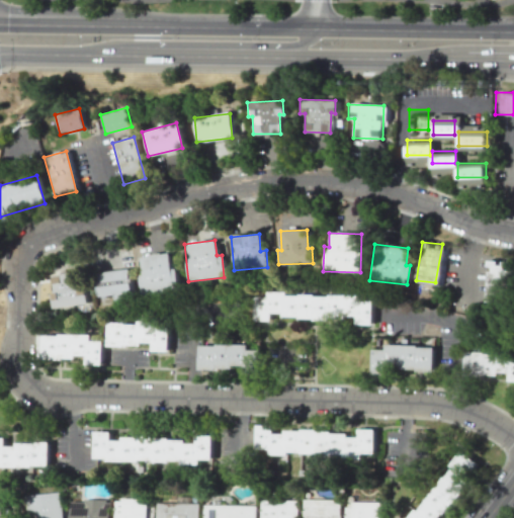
[(140,293),(177,289),(174,267),(169,268),(167,253),(139,256),(141,273),(137,273),(140,293)]
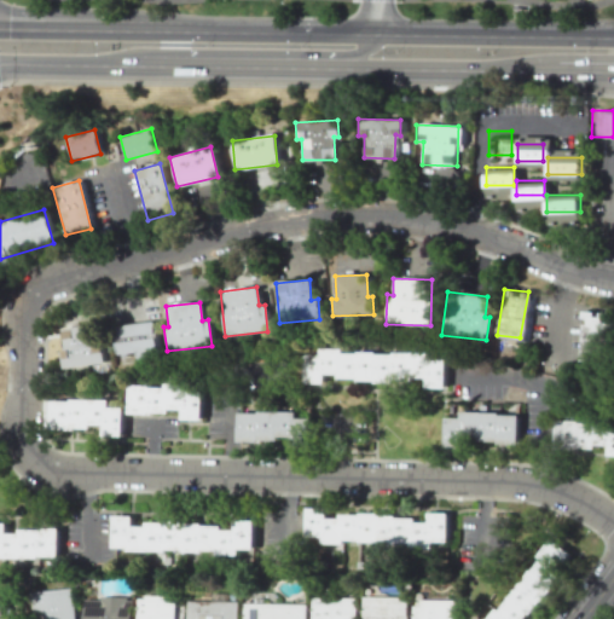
[(577,360),(586,307),(610,312),(603,365),(577,360)]
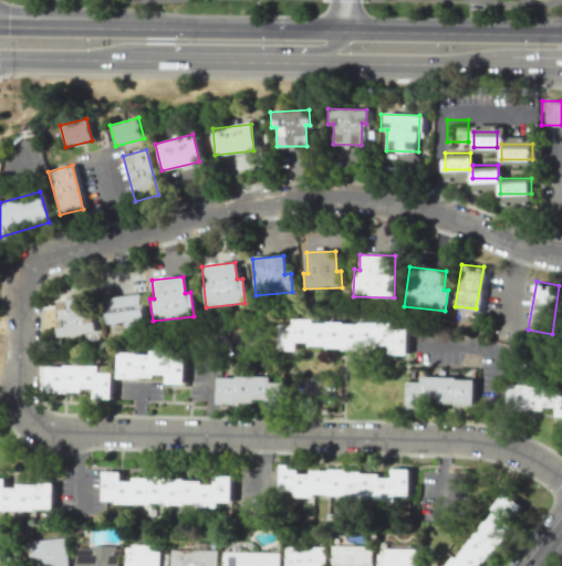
[(121,323),(122,331),(129,329),(128,322),(143,320),(139,293),(103,297),(106,325),(121,323)]
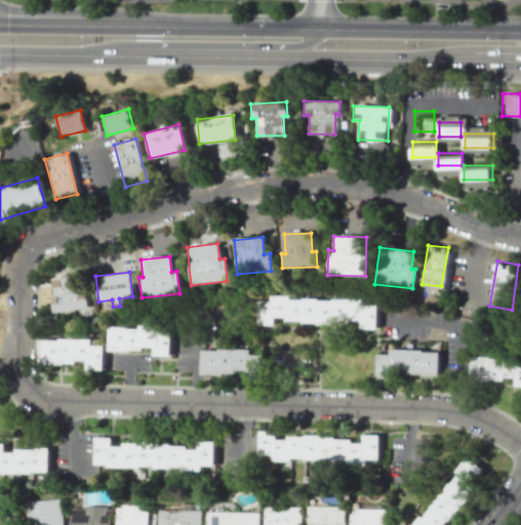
[(53,312),(86,309),(82,275),(50,278),(53,312)]
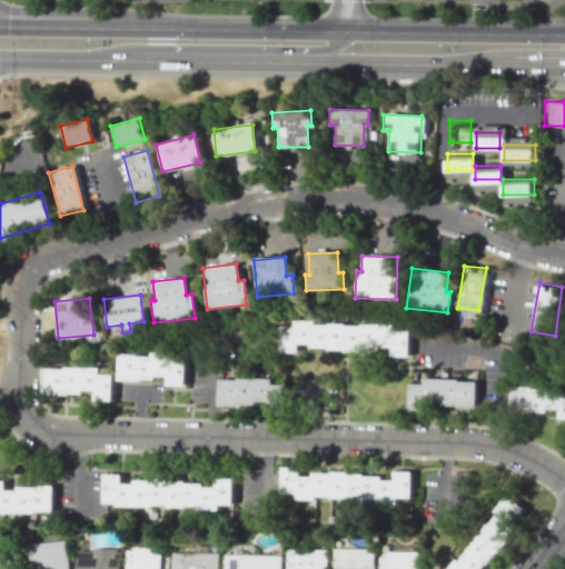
[(408,357),(409,326),(279,322),(278,352),(296,353),(297,349),(390,351),(389,357),(408,357)]
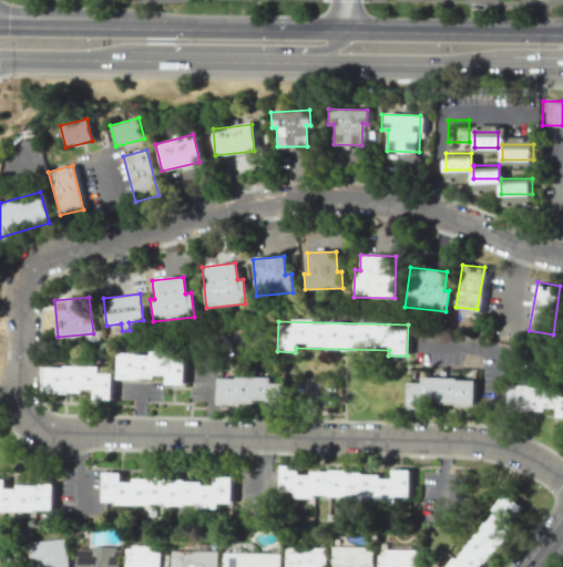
[(116,352),(115,378),(164,379),(164,384),(182,384),(183,354),(116,352)]
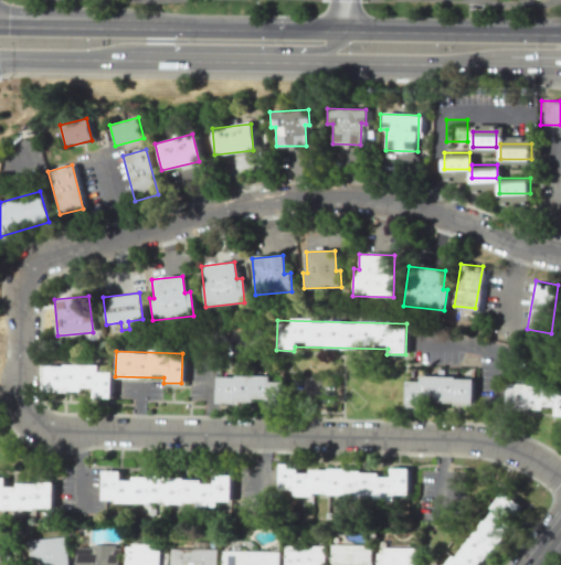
[(96,365),(44,364),(43,391),(92,391),(92,398),(109,398),(110,372),(96,372),(96,365)]
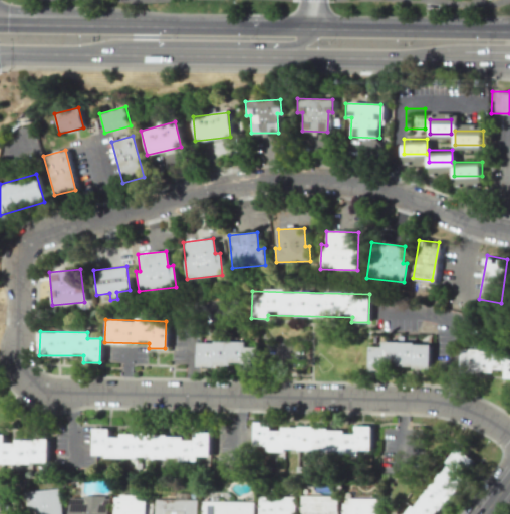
[(255,347),(244,347),(244,342),(196,341),(195,365),(229,366),(230,362),(239,362),(239,370),(255,370),(255,347)]
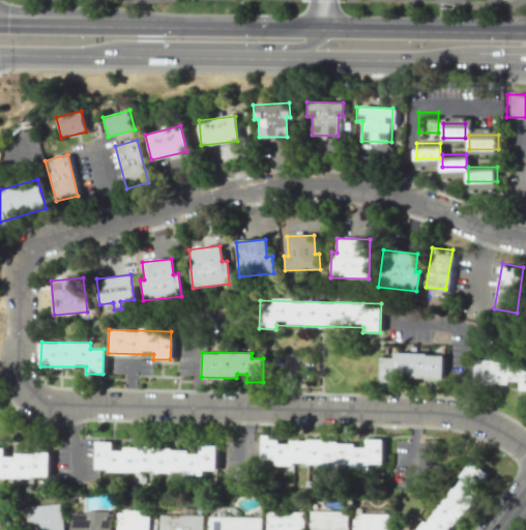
[(442,354),(392,353),(392,358),(380,358),(379,380),(442,381),(442,354)]
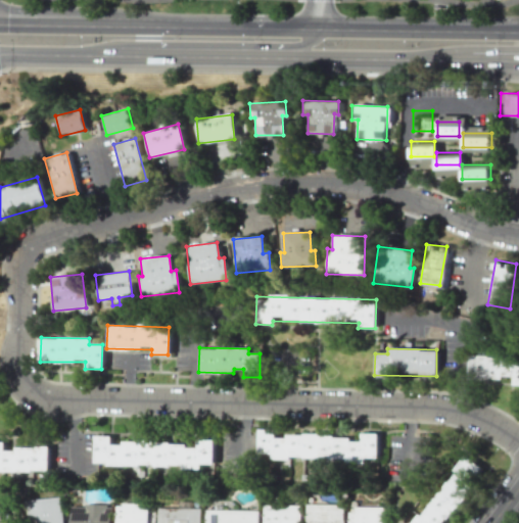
[(518,385),(518,357),(468,355),(467,378),(502,379),(502,376),(512,377),(512,385),(518,385)]
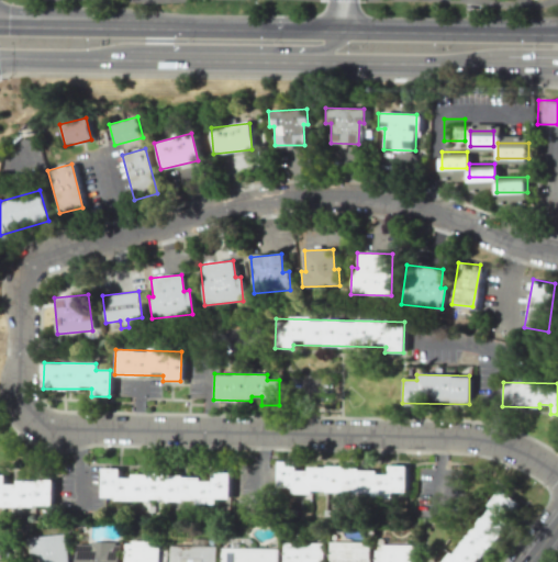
[(405,465),(388,465),(387,470),(305,467),(305,471),(293,470),(294,461),(277,460),(276,487),(290,487),(290,493),(310,494),(310,493),(391,496),(391,492),(404,492),(405,465)]
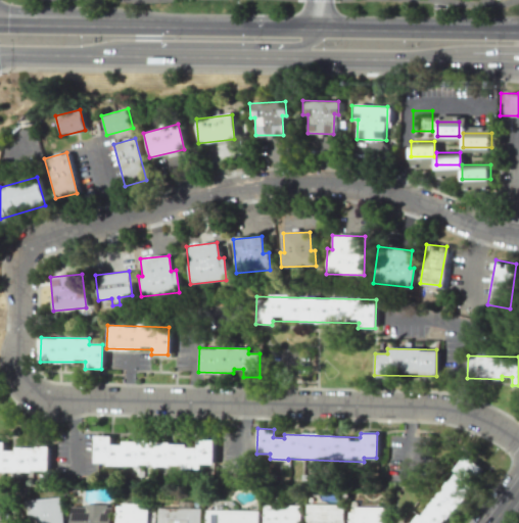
[(213,439),(196,440),(196,447),(186,447),(186,441),(110,442),(110,435),(93,435),(93,467),(199,466),(199,464),(213,464),(213,439)]
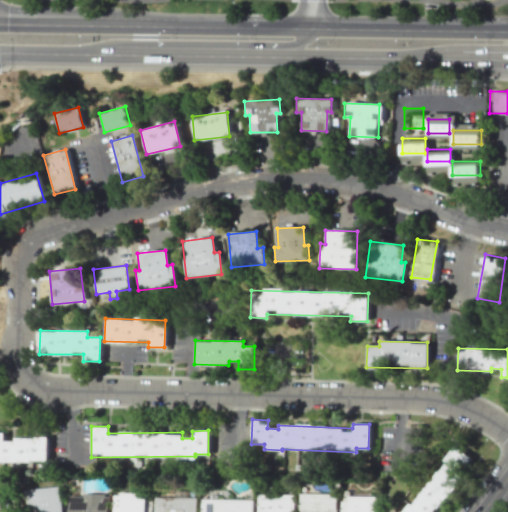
[(46,438),(2,438),(2,432),(0,432),(0,460),(46,461),(46,438)]
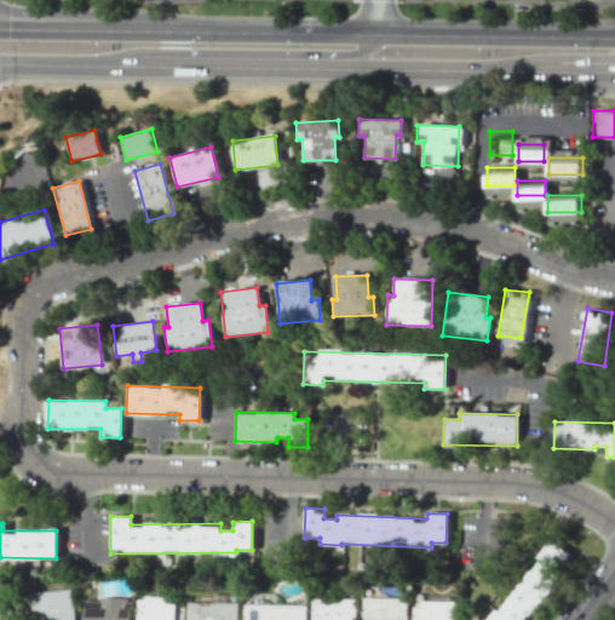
[(483,619),(493,608),(496,610),(506,598),(505,598),(527,569),(529,572),(538,560),(534,557),(549,538),(569,555),(553,574),(558,578),(540,602),(538,601),(528,614),(527,613),(521,619),(483,619)]
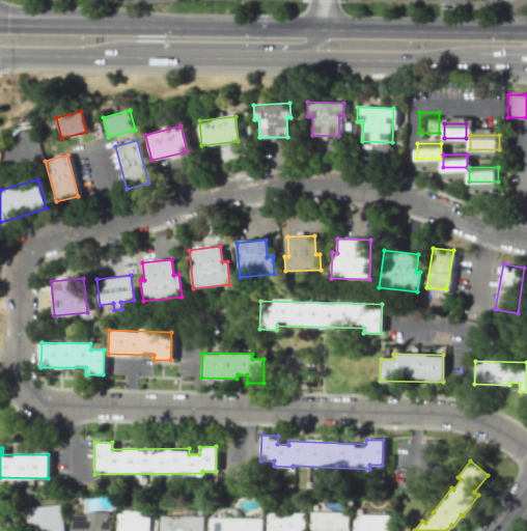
[(59,530),(59,505),(22,506),(22,530),(59,530)]
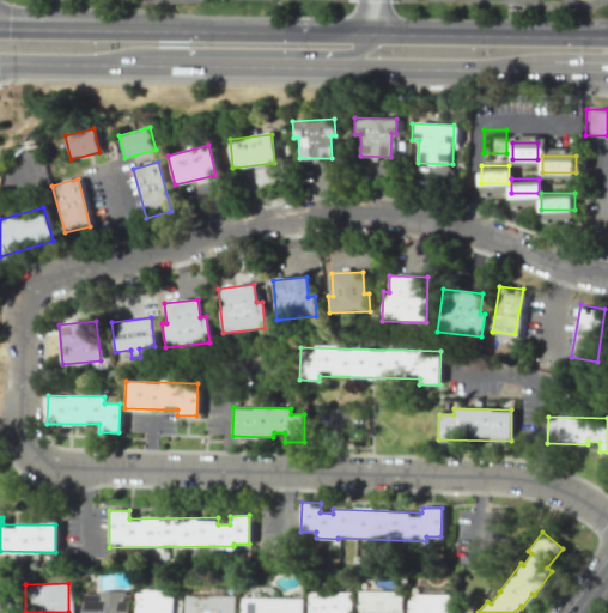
[(139,589),(139,593),(132,593),(131,612),(169,612),(170,590),(139,589)]
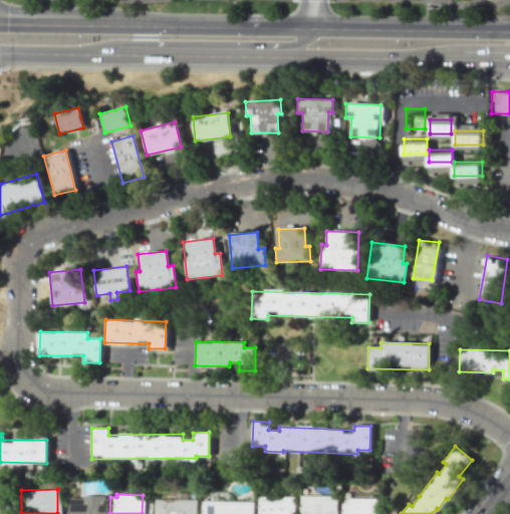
[(105,513),(105,496),(66,496),(65,513),(105,513)]
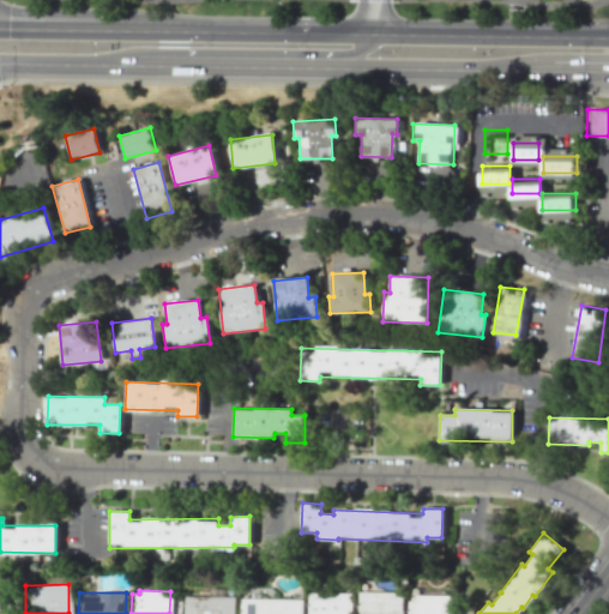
[(348,613),(348,594),(305,593),(303,613),(348,613)]
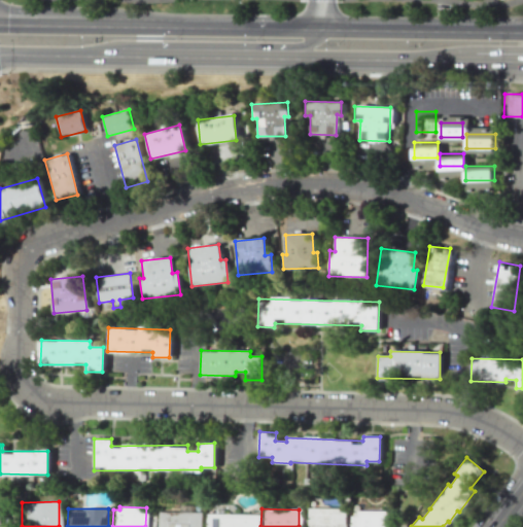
[(305,526),(343,526),(344,508),(306,508),(305,526)]
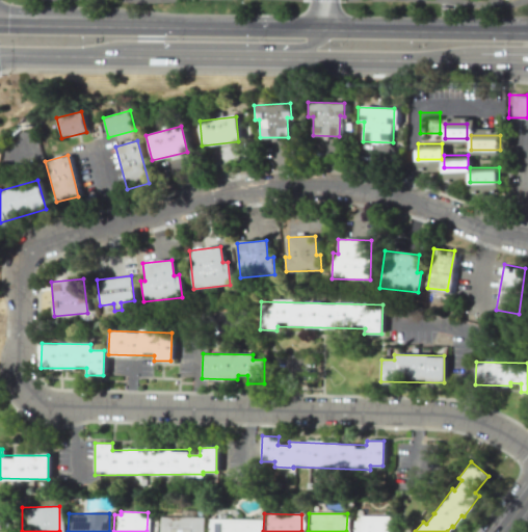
[(157,515),(157,531),(202,531),(202,516),(157,515)]
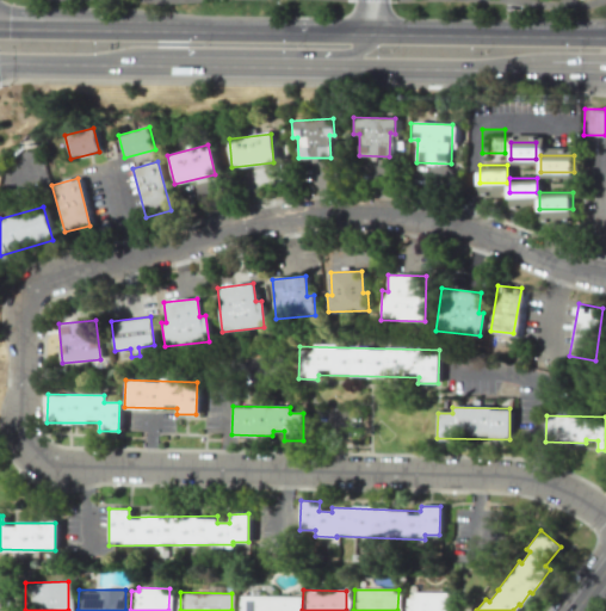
[(444,610),(445,593),(402,593),(402,610),(444,610)]
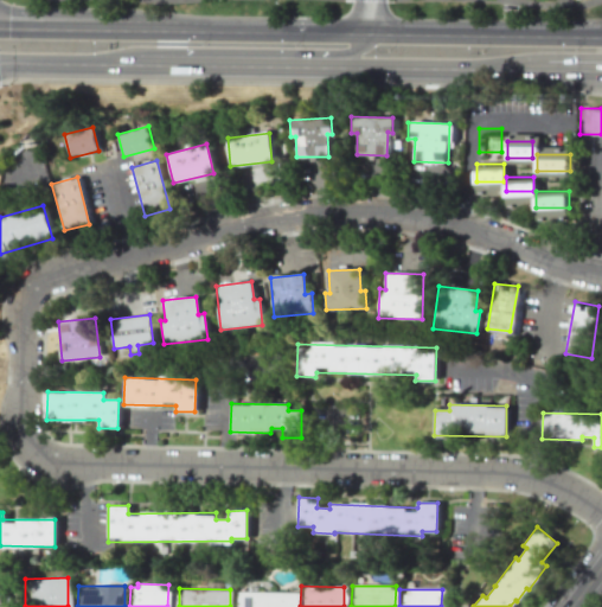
[(235,590),(235,606),(298,606),(298,592),(235,590)]
